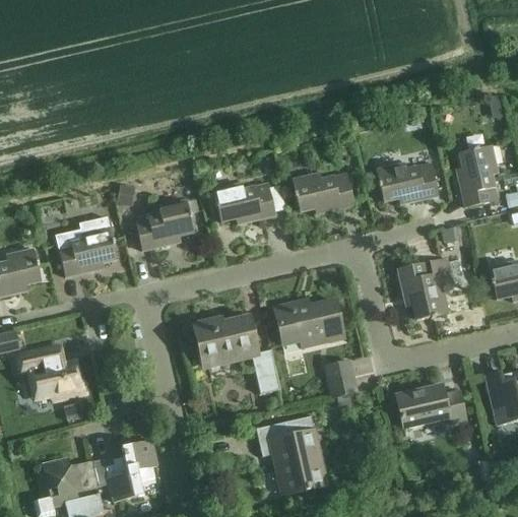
[(367,122),(357,125),(358,130),(359,133),(369,130),(368,127),(367,122)]
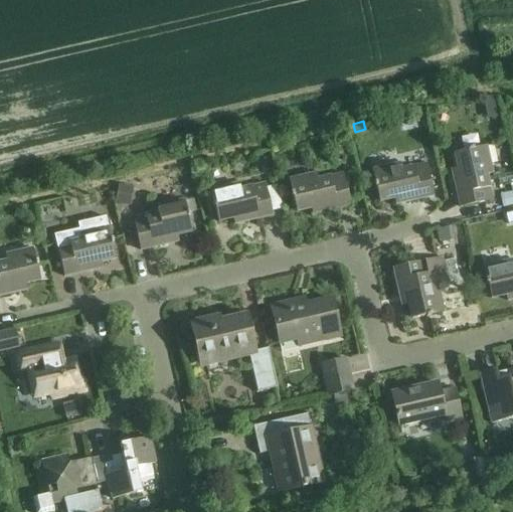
[(487,143),(456,151),(462,176),(455,178),(462,205),(494,197),(492,187),(488,173),(494,171),(487,143)]
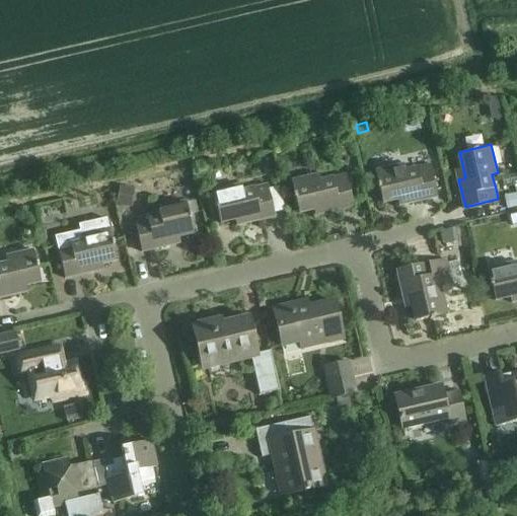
[(431,163),(404,169),(403,163),(376,169),(383,201),(409,195),(410,201),(438,195),(431,163)]
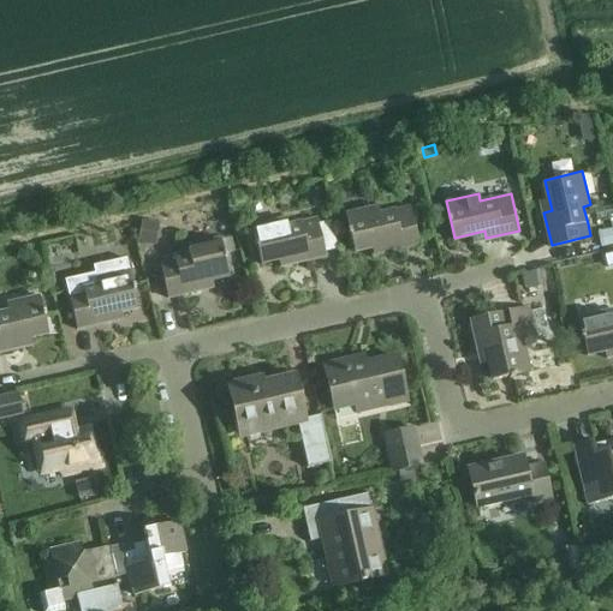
[(411,205),(381,213),(380,205),(347,213),(356,249),(387,241),(390,250),(421,243),(411,205)]
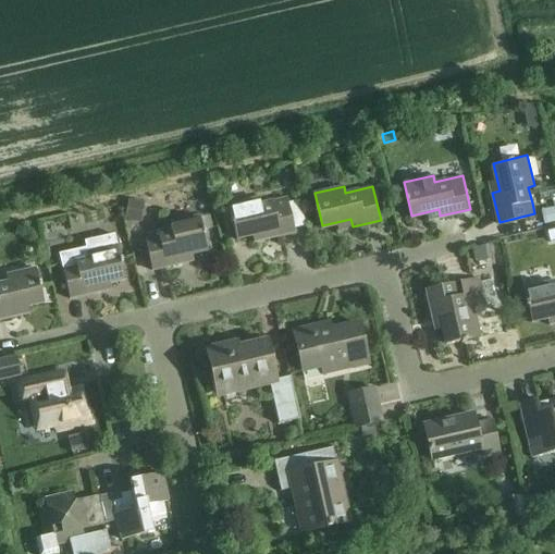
[(287,196),(261,202),(259,196),(230,202),(237,236),(266,230),(267,236),(295,230),(287,196)]
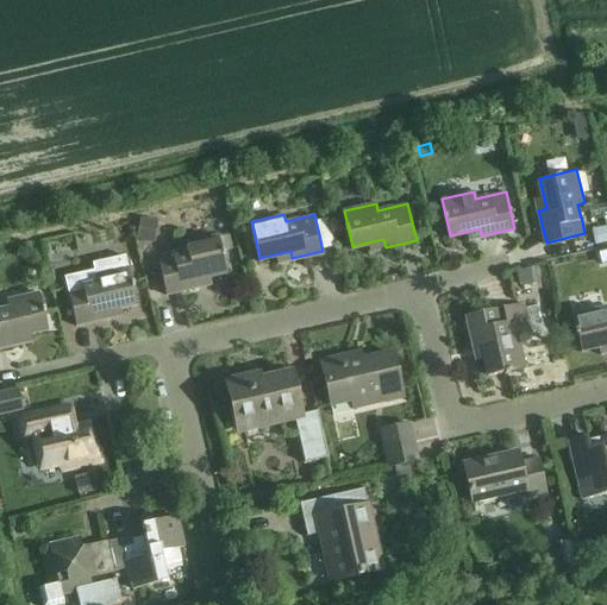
[(141,215),(137,238),(156,241),(160,219),(142,215),(141,215)]
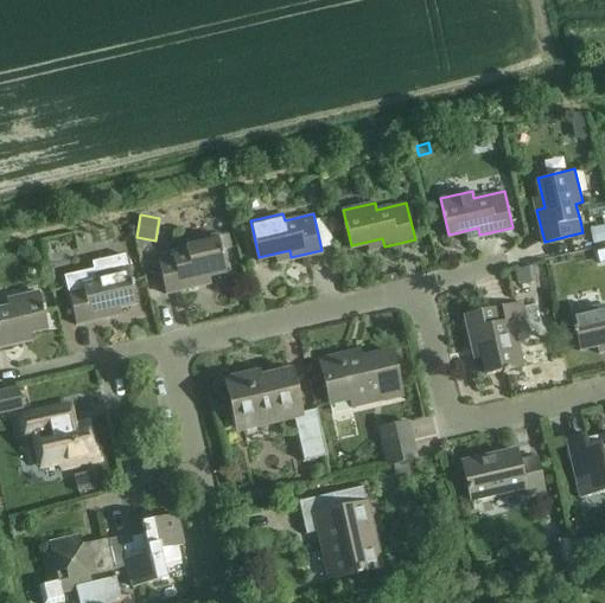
[(604,223),(591,226),(594,242),(604,239),(604,223)]
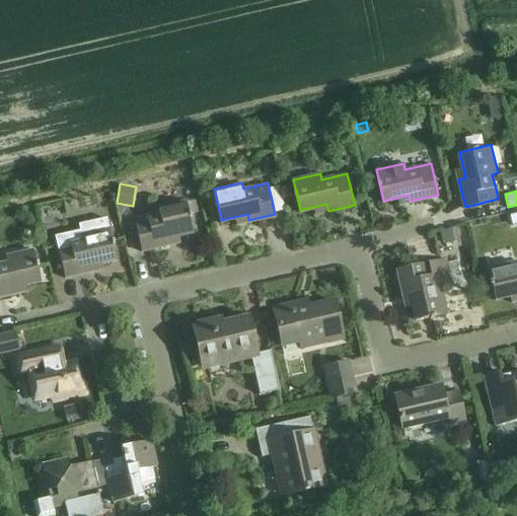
[(135,218),(142,249),(170,242),(168,235),(194,230),(187,199),(159,205),(160,212),(135,218)]
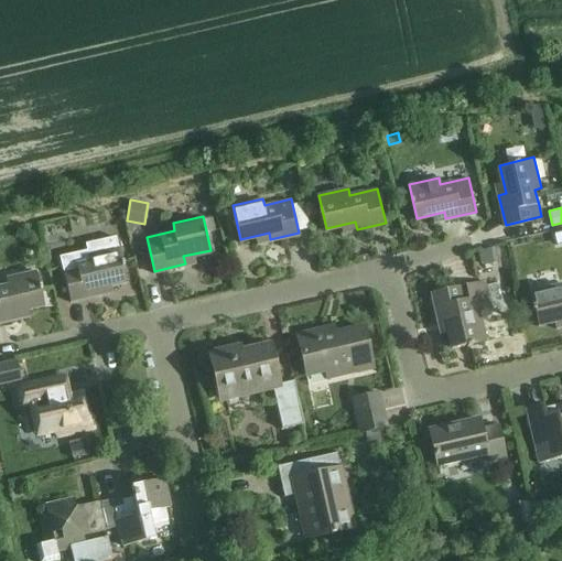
[(61,255),(72,300),(100,293),(99,286),(127,280),(117,235),(86,241),(87,248),(61,255)]
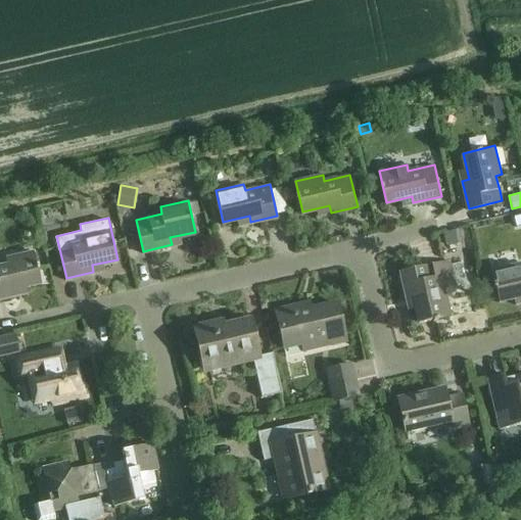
[(443,231),(446,244),(463,240),(459,227),(443,231)]
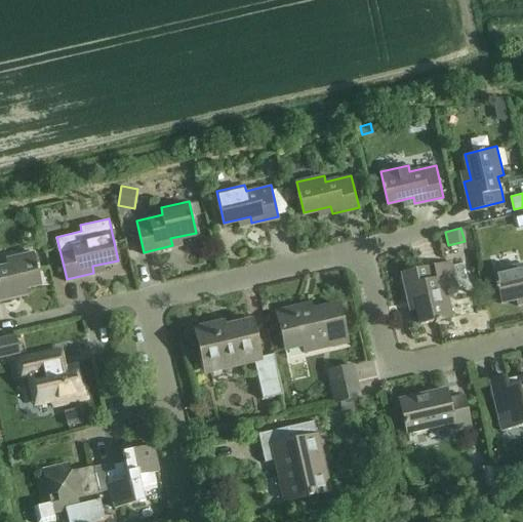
[(0,266),(0,298),(17,295),(16,289),(42,282),(35,250),(8,257),(9,264),(0,266)]
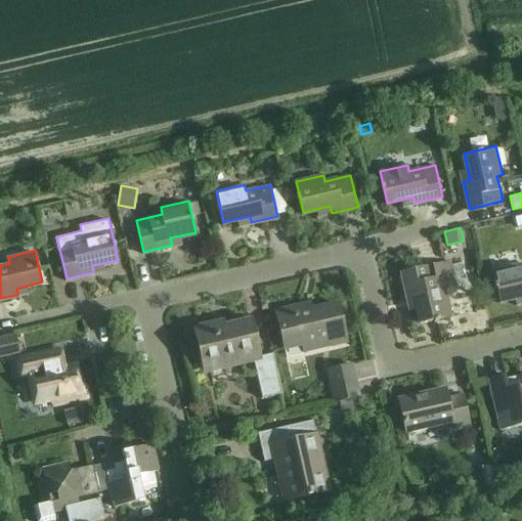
[(420,322),(451,315),(446,292),(459,289),(451,259),(401,270),(410,309),(417,307),(420,322)]
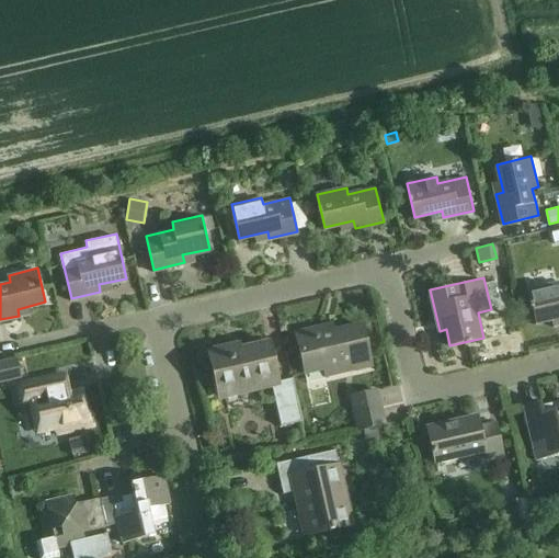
[(558,285),(557,282),(527,288),(535,322),(558,317),(558,285)]
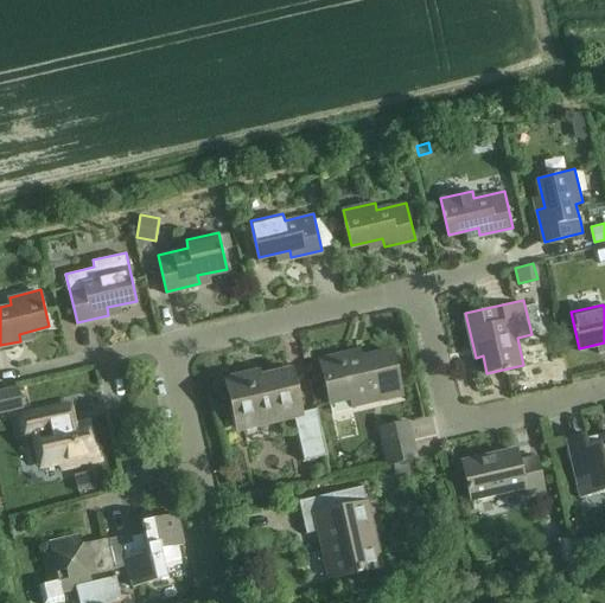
[(352,404),(401,393),(392,350),(352,358),(351,350),(320,357),(330,402),(351,397),(352,404)]
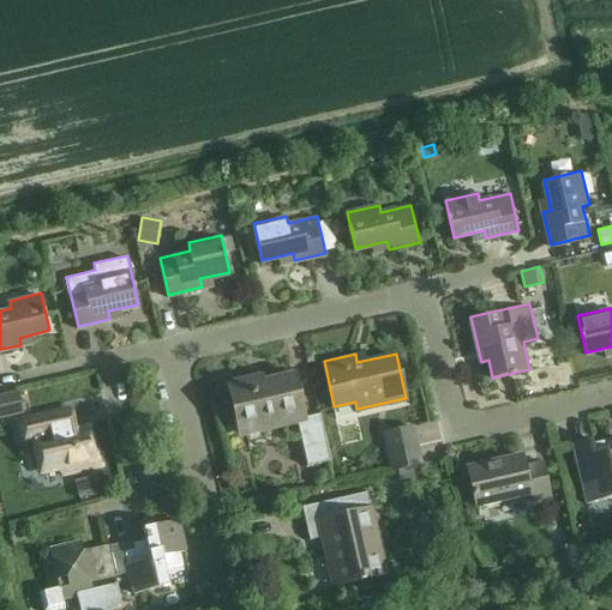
[(321,412),(304,416),(294,374),(255,384),(253,378),(228,384),(234,408),(240,406),(246,432),(297,420),(307,465),(331,460),(321,412)]
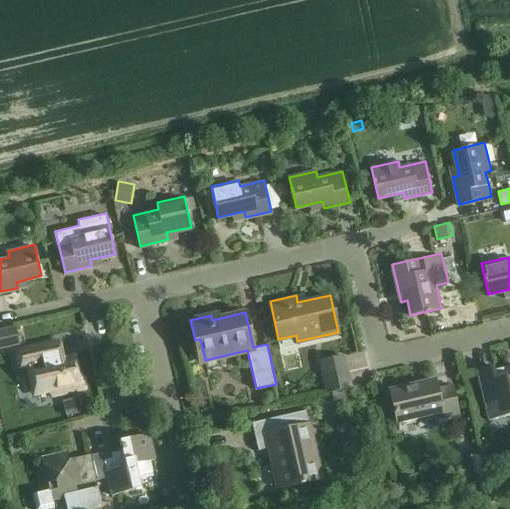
[(15,326),(0,329),(0,346),(19,342),(15,326)]
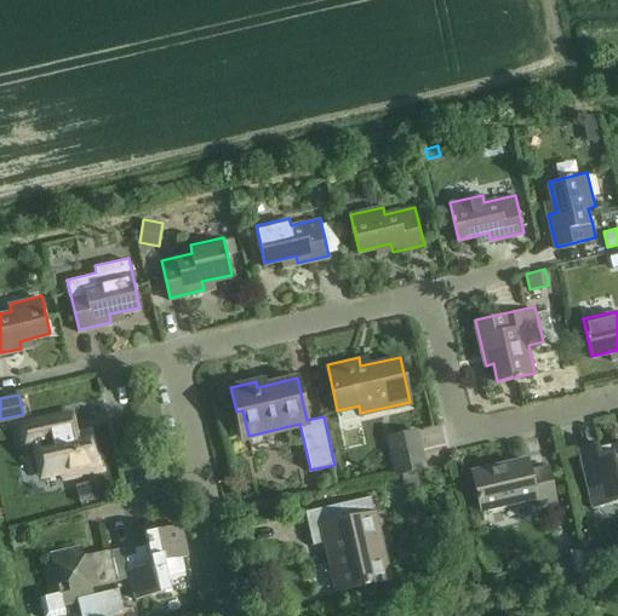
[(91,424),(75,427),(72,412),(19,424),(24,443),(35,441),(43,471),(62,466),(64,476),(102,466),(91,424)]
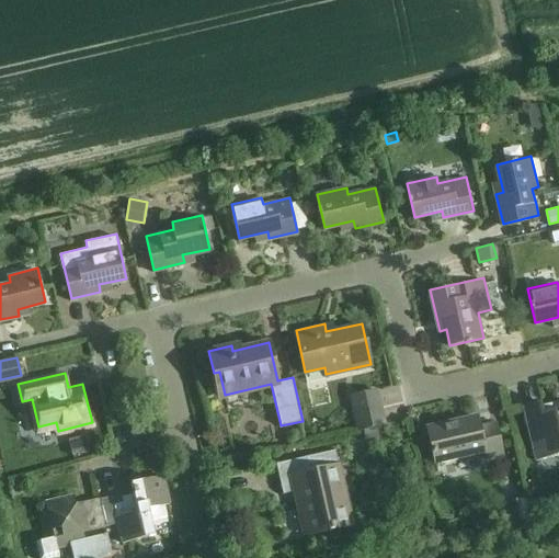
[(360,429),(363,429),(381,424),(386,423),(377,389),(352,396),(360,429)]
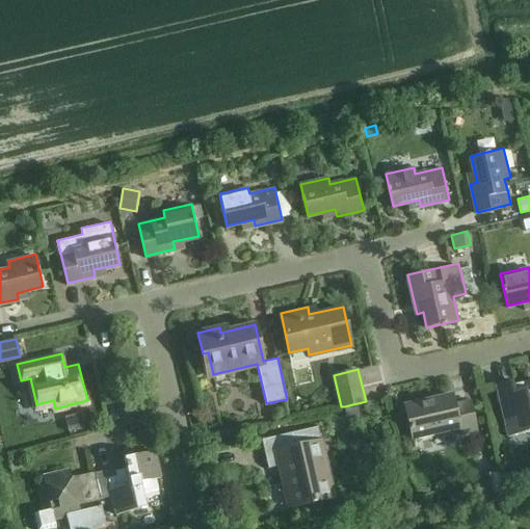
[(529,387),(515,390),(513,379),(497,384),(509,435),(529,430),(529,387)]
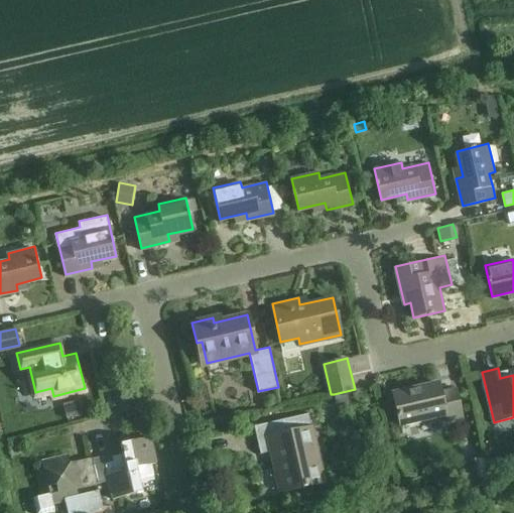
[(457,387),(441,391),(439,381),(393,391),(401,424),(445,414),(446,421),(463,417),(457,387)]
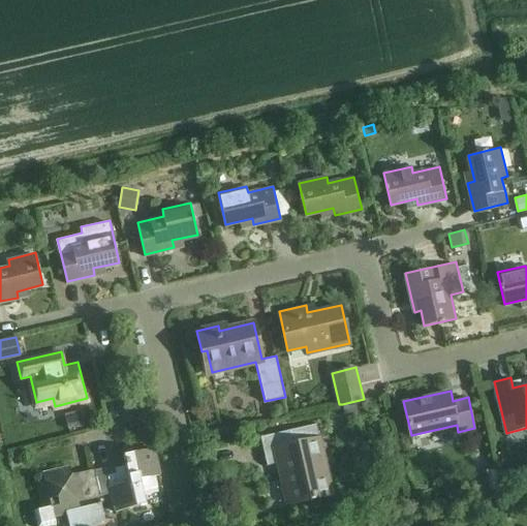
[(360,400),(342,404),(345,415),(363,411),(360,400)]
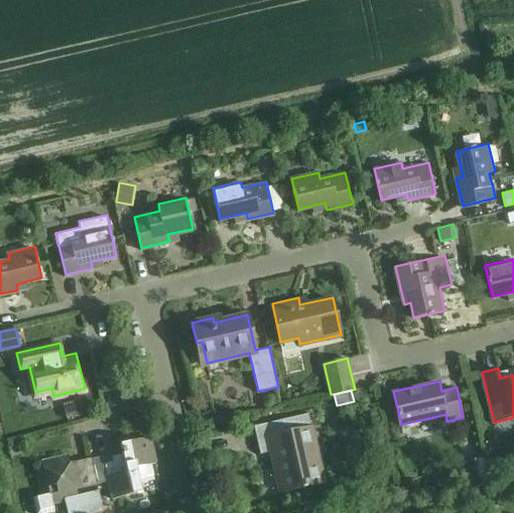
[(286,491),(325,482),(308,413),(255,425),(261,453),(277,450),(286,491)]
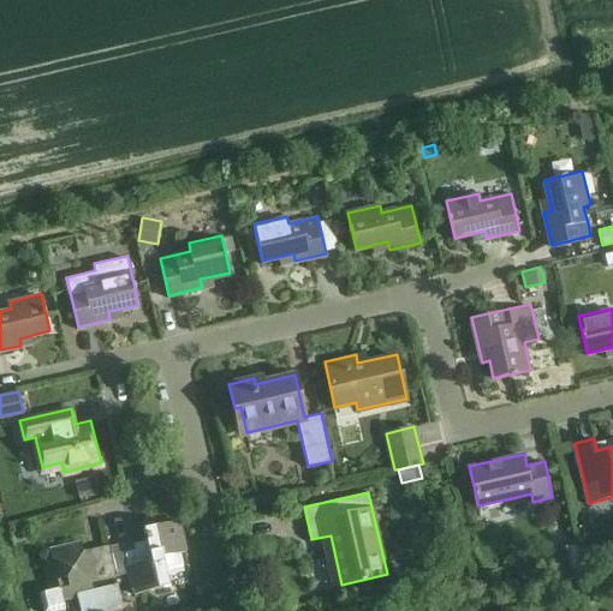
[(111,545),(117,575),(131,571),(136,593),(170,585),(166,568),(182,564),(179,552),(185,550),(179,520),(144,528),(148,539),(134,543),(138,559),(129,562),(125,543),(111,545)]
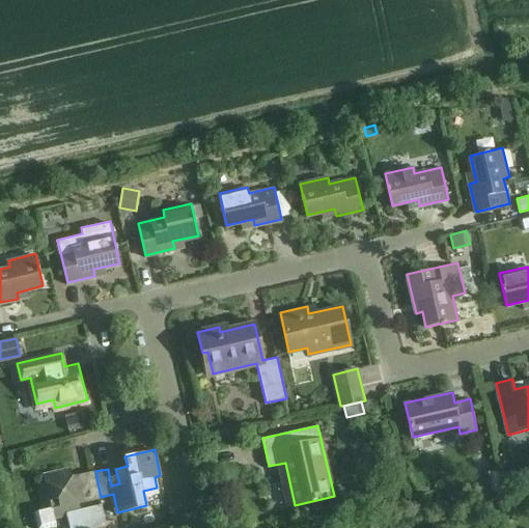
[(101,497),(95,471),(72,477),(70,468),(45,474),(47,483),(37,485),(44,510),(34,512),(37,527),(45,527),(56,525),(54,516),(60,515),(62,527),(86,527),(89,527),(108,527),(107,521),(106,521),(102,503),(79,508),(78,502),(101,497)]
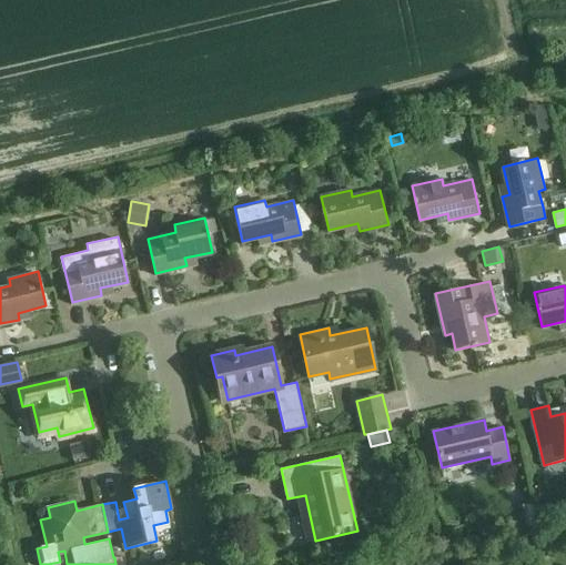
[(512,506),(516,535),(538,532),(533,503),(512,506)]
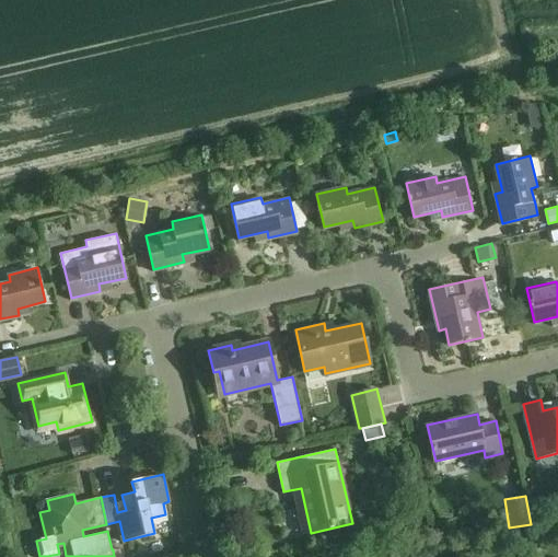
[(113,549),(114,556),(124,556),(121,546),(113,549)]
